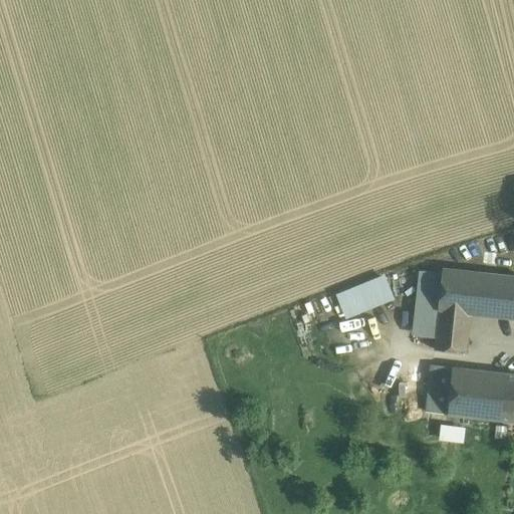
[(513,275),(444,268),(443,273),(436,336),(435,349),(467,352),(471,313),(513,317),(513,275)]
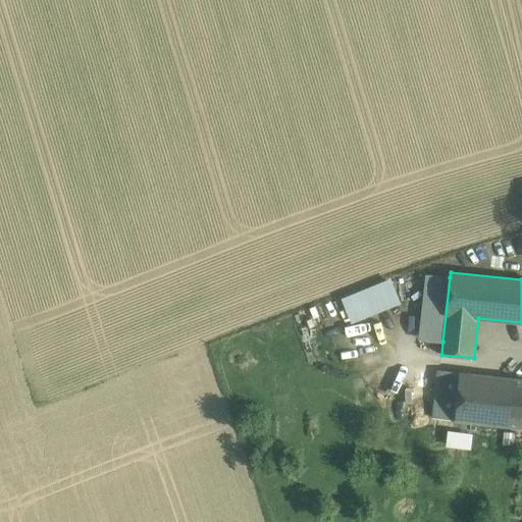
[(450,277),(429,274),(422,340),(442,342),(450,277)]
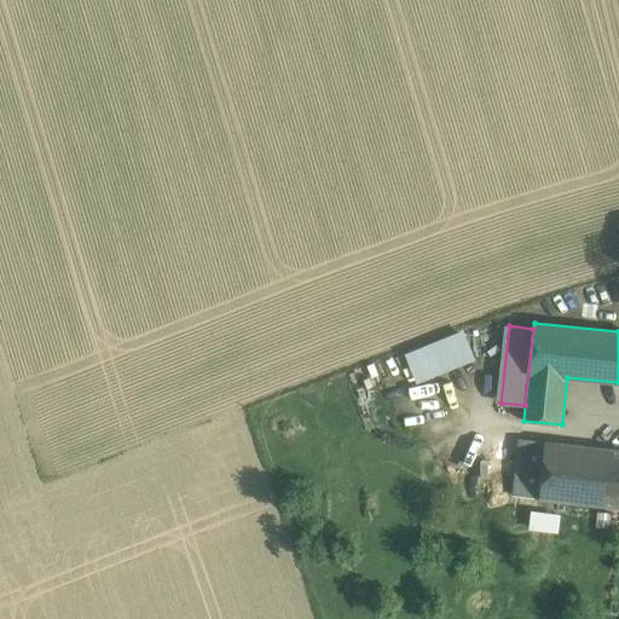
[(417,381),(475,357),(463,329),(406,352),(405,353),(417,381)]
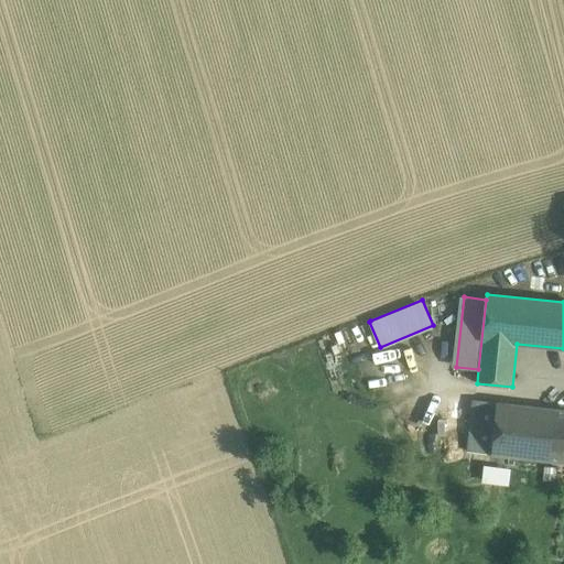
[(555,409),(475,400),(469,452),(550,461),(555,409)]
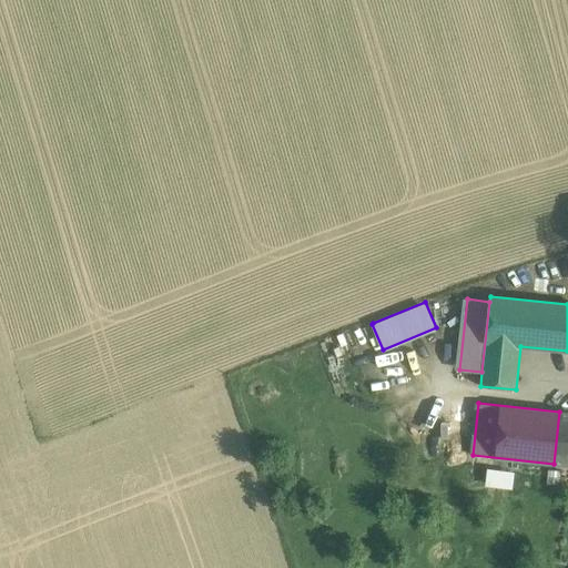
[(567,412),(559,412),(554,464),(567,465),(567,412)]
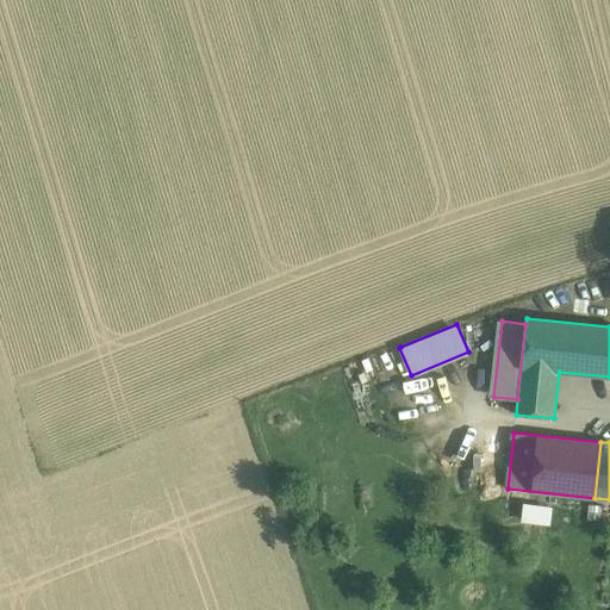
[(521,503),(521,520),(549,521),(549,503),(521,503)]
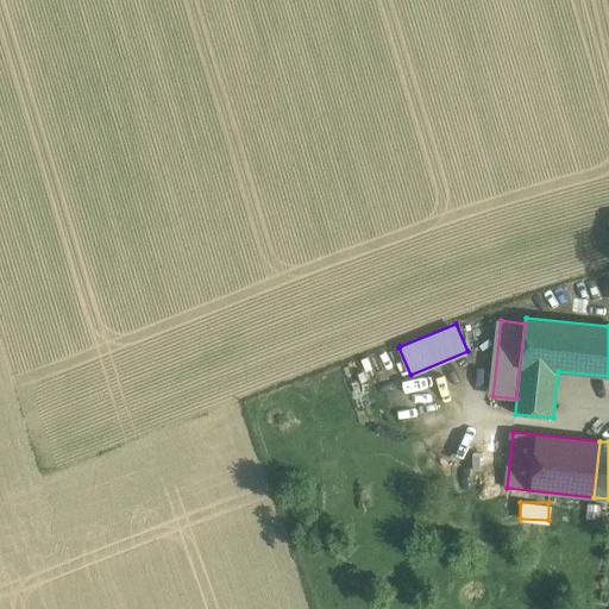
All buildings are outlined.
